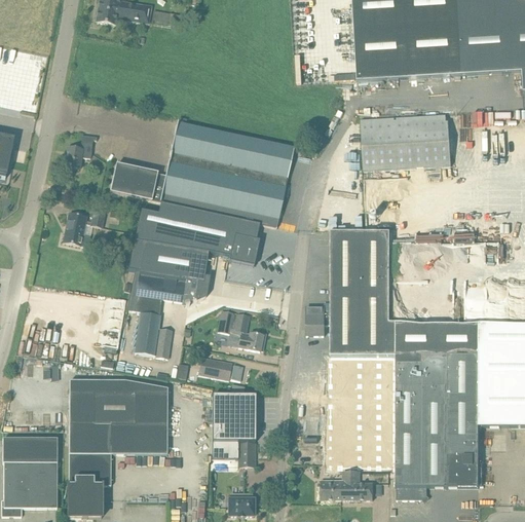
[(100,0),(97,21),(116,24),(117,13),(148,19),(150,8),(119,3),(119,0),(100,0)]
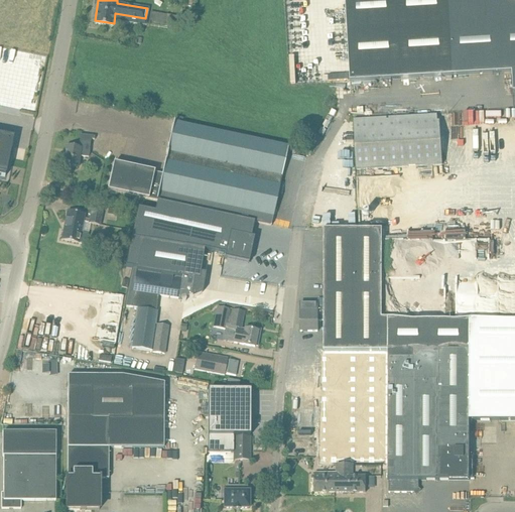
[(346,0),(352,78),(513,69),(514,89),(514,0),(346,0)]
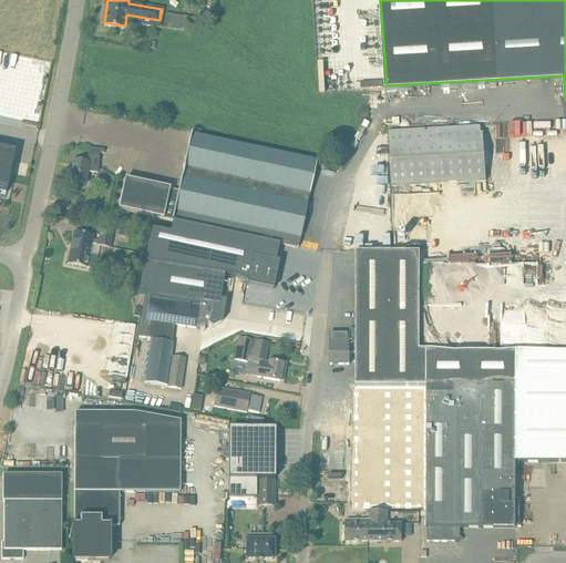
[(164,21),(184,24),(186,12),(166,9),(164,21)]
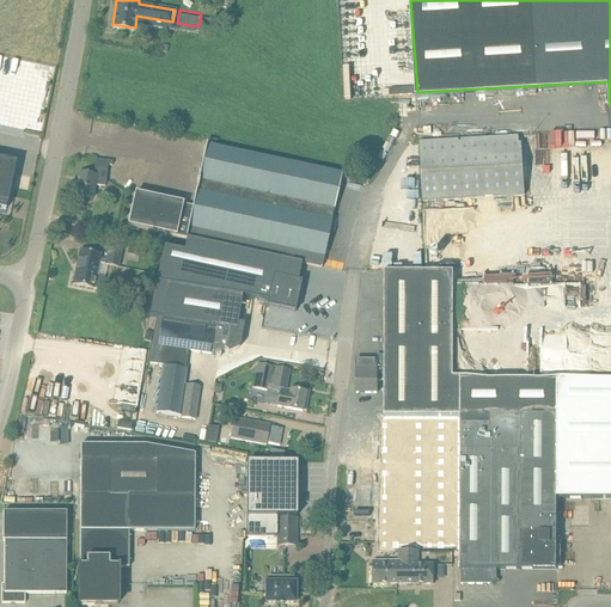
[(526,191),(523,140),(520,140),(520,132),(421,138),(423,197),(526,191)]
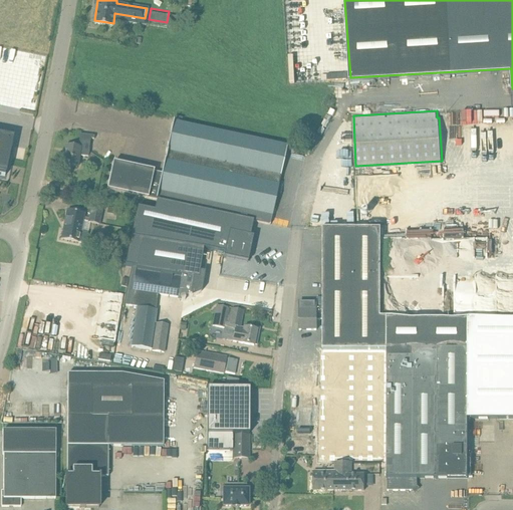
[(112,169),(108,187),(129,191),(158,197),(255,218),(271,222),(287,146),(184,120),(183,120),(184,114),(176,113),(176,114),(168,148),(169,149),(167,158),(166,158),(164,170),(155,169),(155,168),(114,159),(112,169)]
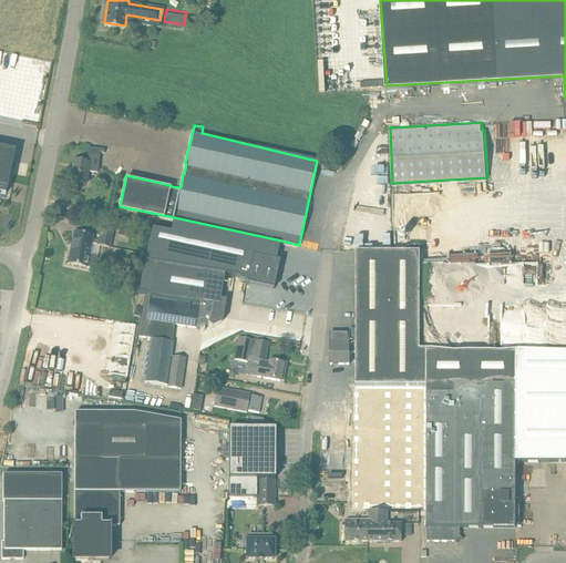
[(380,140),(383,131),(377,128),(373,136),(380,140)]
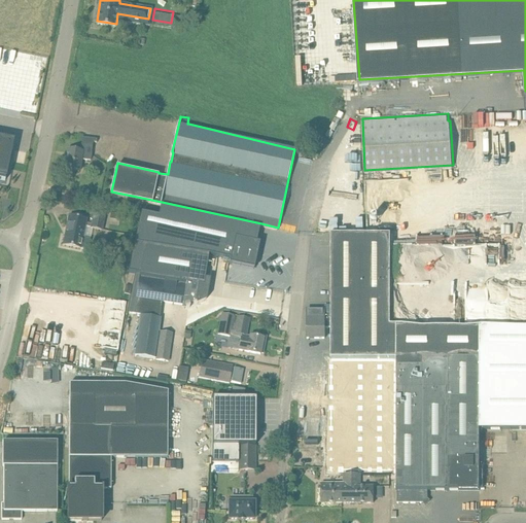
[(0,175),(6,177),(10,154),(9,154),(12,138),(14,138),(14,137),(0,134),(0,175)]
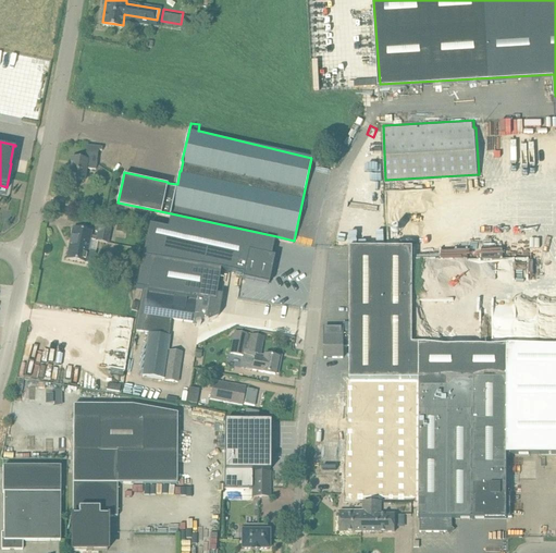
[(99,147),(102,147),(103,144),(88,143),(86,157),(73,155),(70,175),(85,177),(86,166),(97,167),(99,147)]
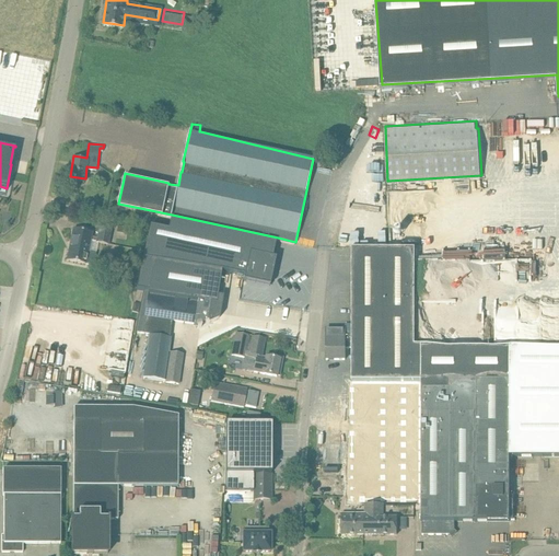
[(142,255),(143,255),(153,257),(222,267),(245,273),(244,277),(270,282),(275,266),(271,265),(274,254),(278,238),(172,215),(169,227),(151,222),(142,255)]
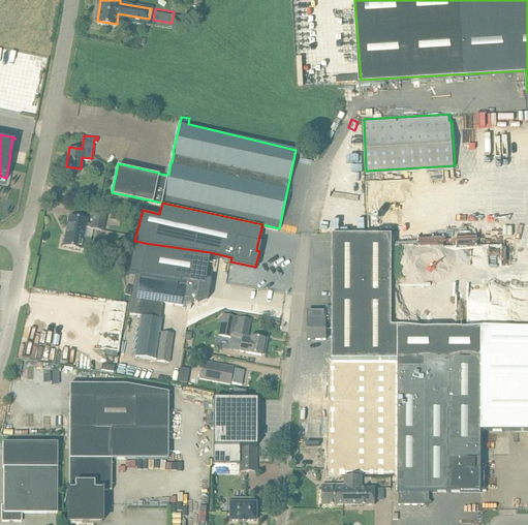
[(70,213),(64,243),(89,248),(92,236),(84,234),(86,223),(91,224),(103,227),(106,214),(94,211),(92,211),(91,215),(93,217),(92,221),(87,220),(88,217),(70,213)]
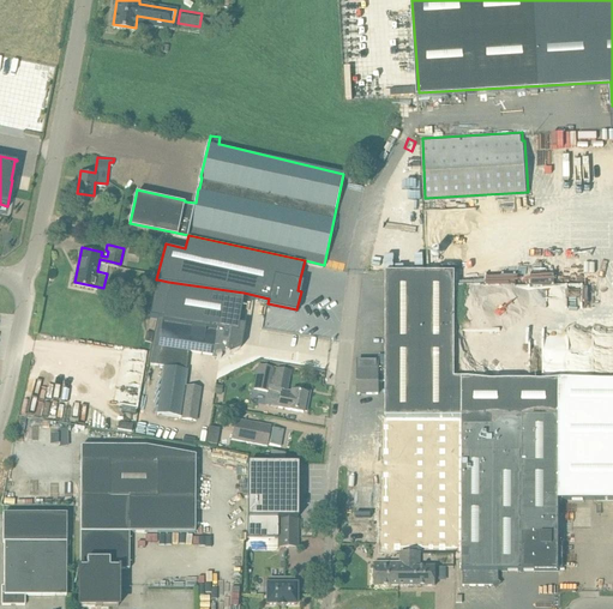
[(379,356),(359,356),(359,390),(380,390),(380,378),(388,378),(386,542),(446,543),(446,582),(494,582),(497,584),(503,579),(499,577),(499,567),(560,567),(560,496),(612,496),(612,374),(456,374),(456,269),(388,269),(386,353),(379,353),(379,356)]
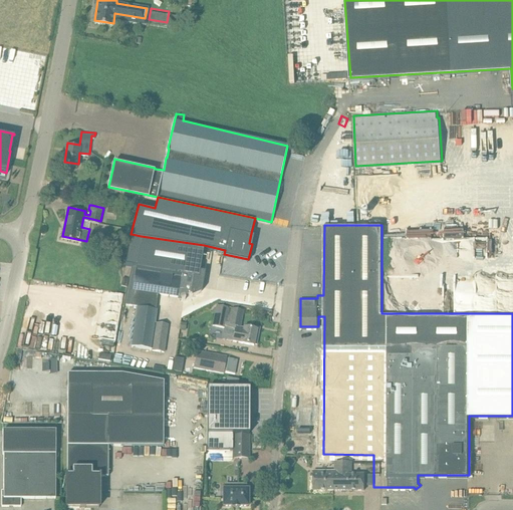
[(132,234),(125,263),(133,264),(137,264),(136,271),(131,303),(138,304),(132,343),(153,346),(152,347),(165,349),(169,322),(156,320),(159,307),(157,307),(159,291),(179,294),(185,295),(185,293),(192,294),(200,290),(202,288),(203,285),(206,269),(201,268),(204,245),(141,236),(132,234)]
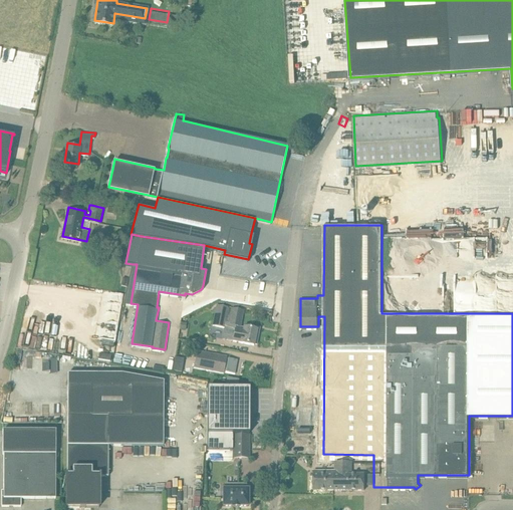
[(117,257),(125,258),(127,247),(119,245),(117,257)]
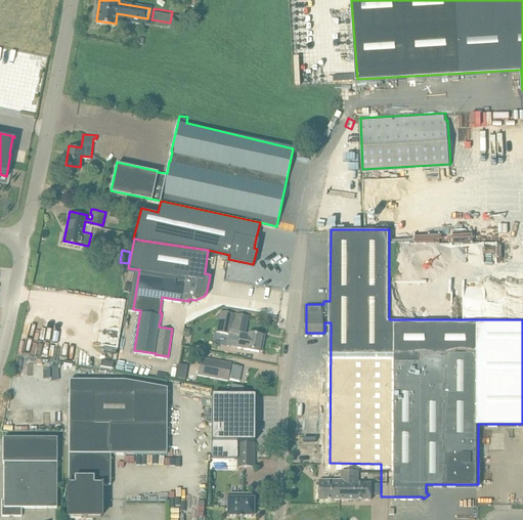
[(218,329),(229,332),(233,311),(222,309),(218,329)]
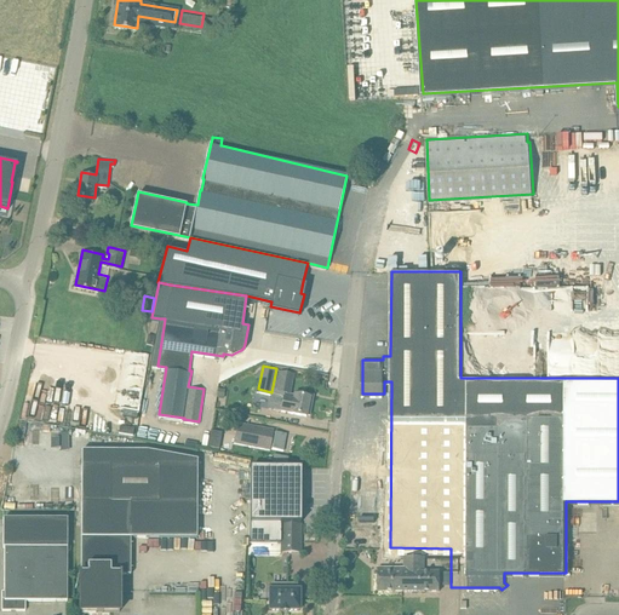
[(311,413),(315,391),(297,388),(296,391),(291,390),(294,372),(280,368),(276,388),(286,390),(282,408),(292,409),(292,411),(308,413),(308,412),(311,413)]
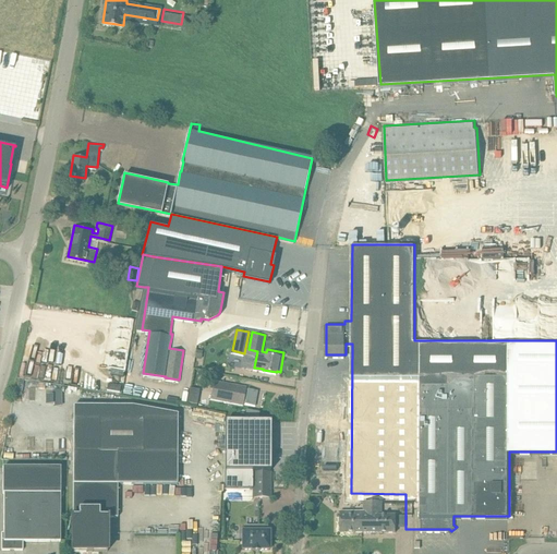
[(256,402),(258,388),(249,386),(249,387),(246,386),(246,385),(215,378),(212,396),(243,401),(244,400),(246,400),(245,401),(256,402)]
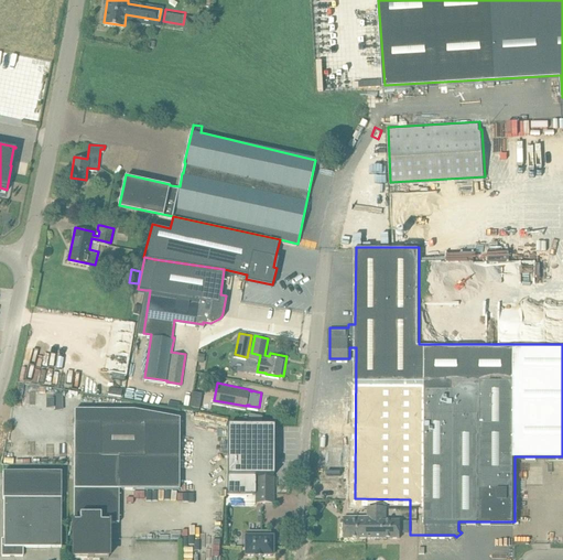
[(74,407),(74,490),(74,553),(75,553),(75,552),(88,552),(88,555),(89,555),(89,552),(89,550),(108,550),(108,544),(109,544),(109,542),(108,542),(109,532),(109,531),(109,521),(109,520),(119,520),(120,486),(180,486),(181,416),(134,407),(74,407)]
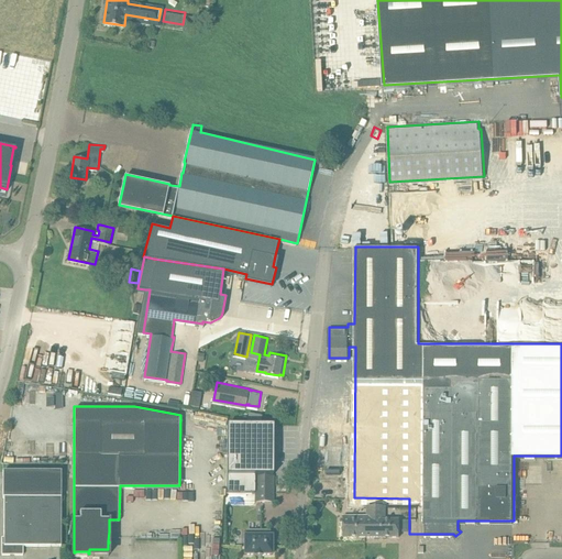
[(251,409),(249,419),(262,422),(264,413),(251,409)]
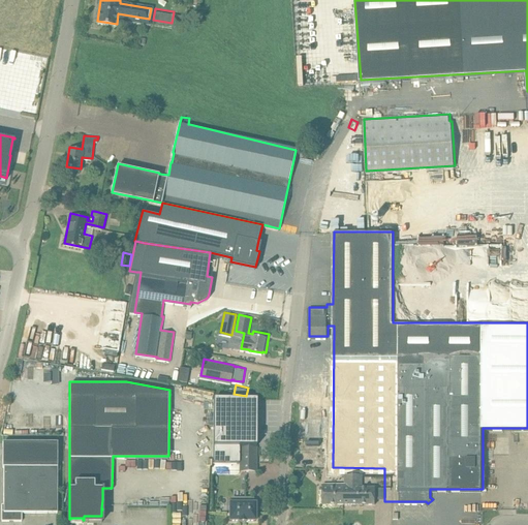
[(214,396),(214,461),(241,461),(241,444),(257,444),(257,397),(214,396)]
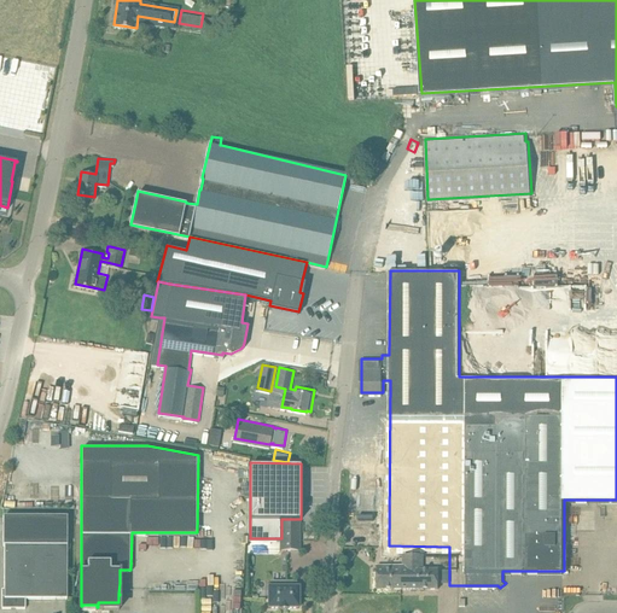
[(48,494),(77,494),(77,474),(50,474),(48,494)]
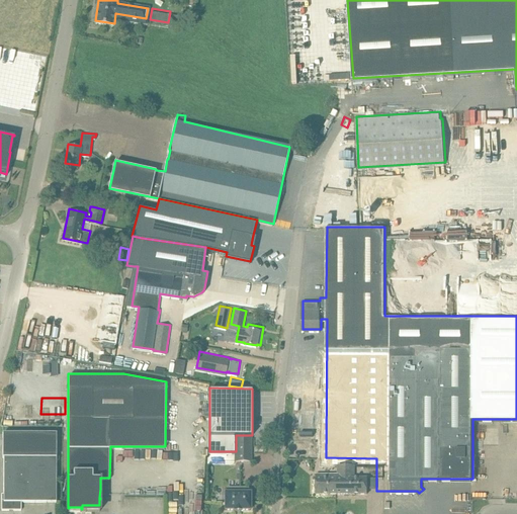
[(57,430),(3,430),(3,455),(4,455),(4,491),(2,491),(2,507),(22,507),(22,499),(57,499),(57,454),(57,430)]
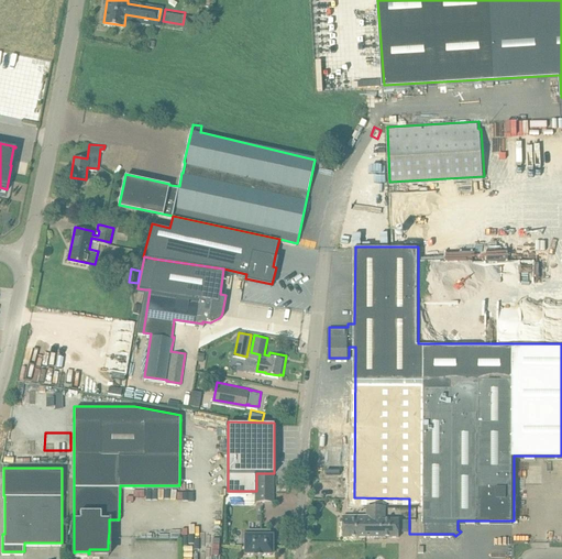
[(224,493),(224,502),(256,502),(256,499),(274,499),(274,473),(256,473),(256,491),(228,491),(228,493),(224,493)]
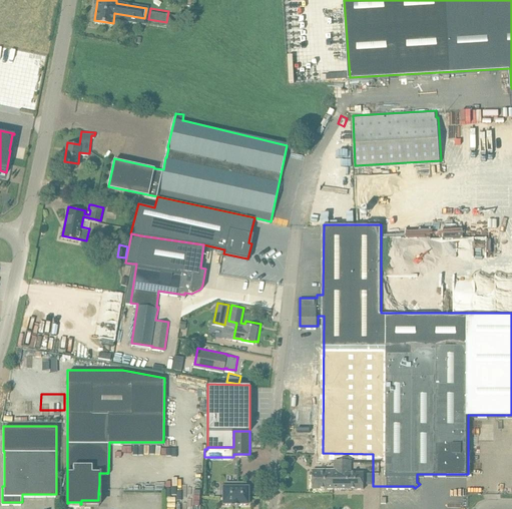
[(335,467),(335,486),(365,486),(365,476),(365,470),(352,470),(352,458),(335,458),(335,467)]
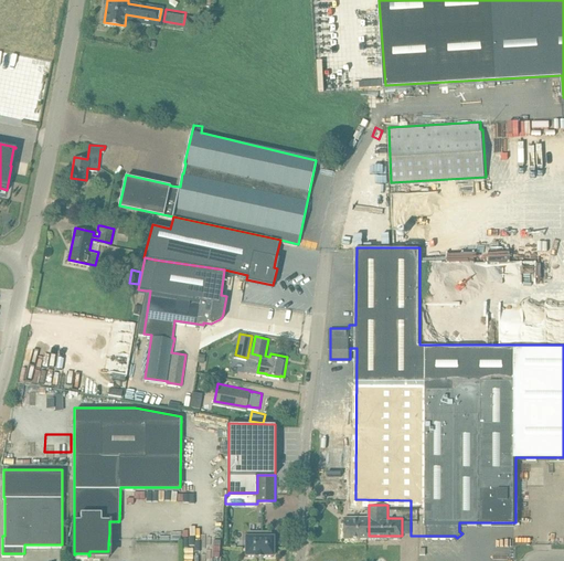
[(346,515),(346,536),(369,536),(369,515),(346,515)]
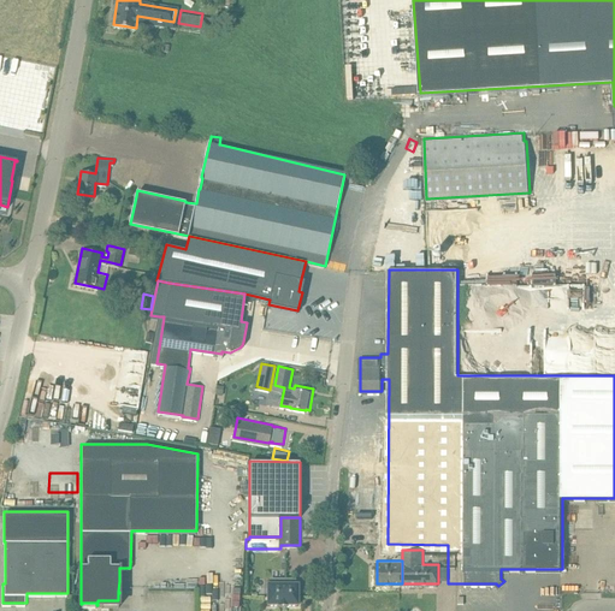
[(271,582),(268,582),(268,603),(279,603),(279,604),(288,604),(288,603),(299,603),(299,582),(296,582),(296,576),(272,576),(271,582)]
